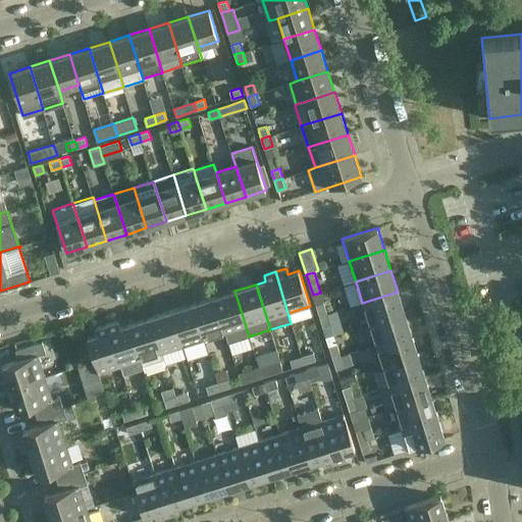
[(214,298),(225,333),(228,343),(249,336),(235,291),(214,298)]
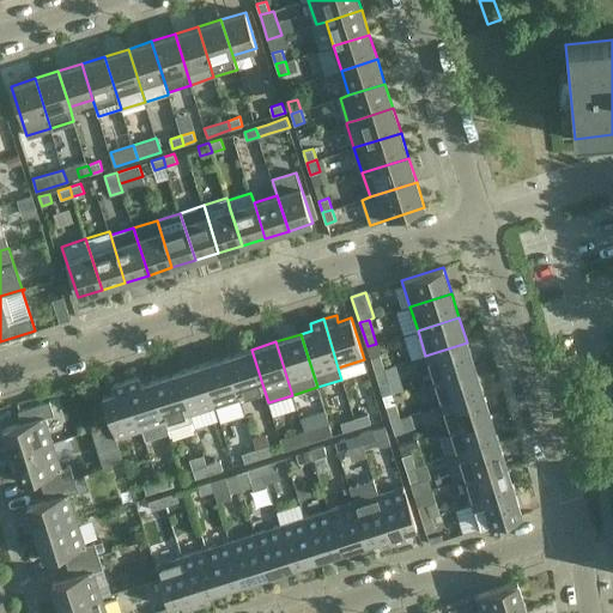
[(425,356),(434,380),(475,366),(467,343),(425,356)]
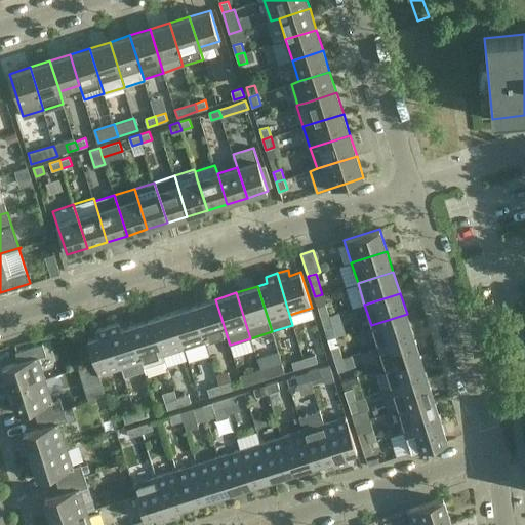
[(315,296),(321,318),(329,316),(322,294),(315,296)]
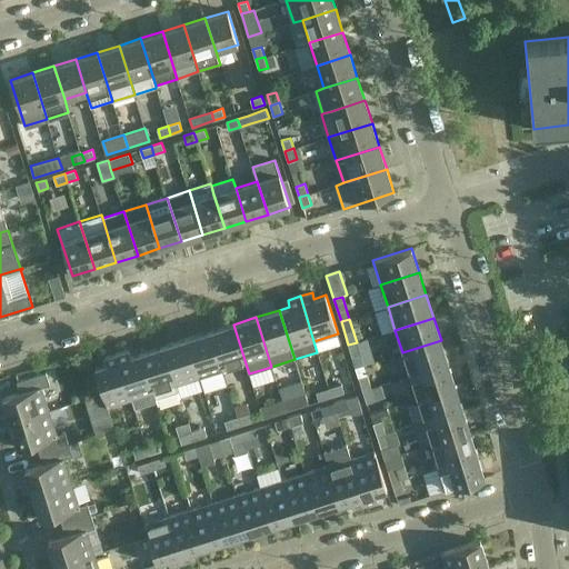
[(233,325),(210,331),(222,370),(246,363),(233,325)]
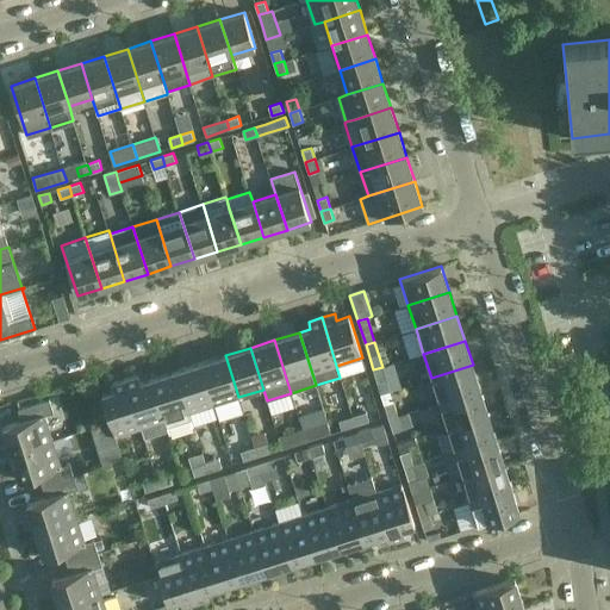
[(225,355),(200,363),(213,405),(238,397),(225,355)]
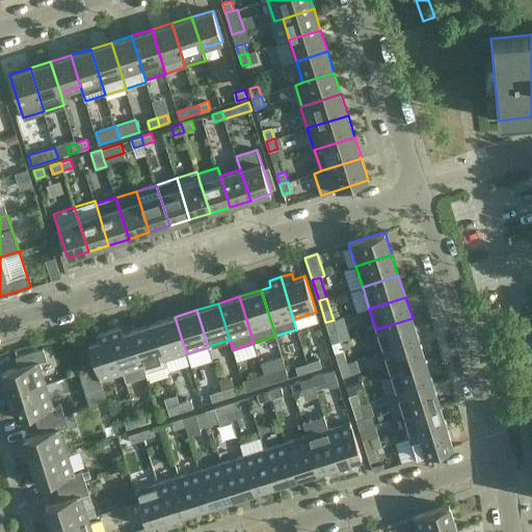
[(175,317),(154,323),(165,360),(186,353),(175,317)]
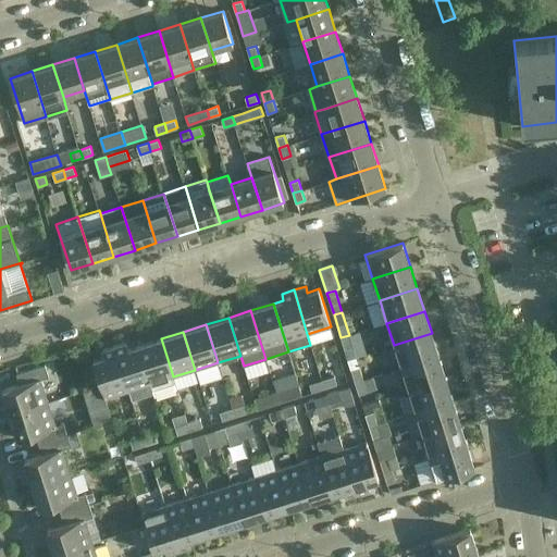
[(394,345),(400,368),(438,356),(432,333),(394,345)]
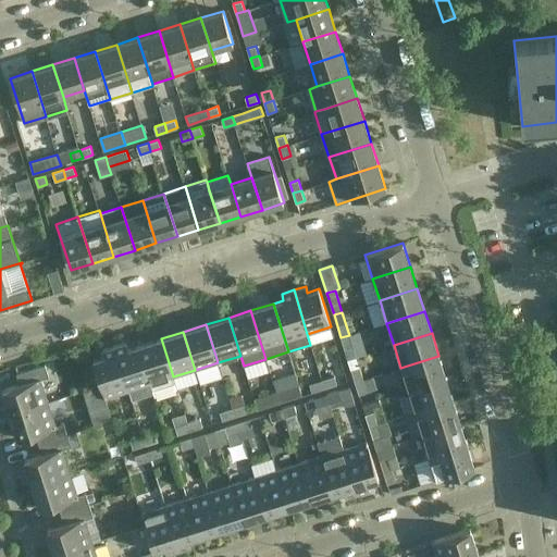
[(341,337),(348,360),(356,357),(349,335),(341,337)]
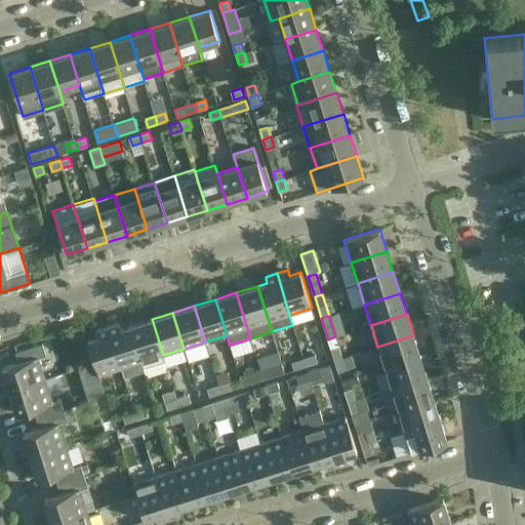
[(130,326),(142,362),(146,373),(166,367),(163,355),(152,319),(130,326)]
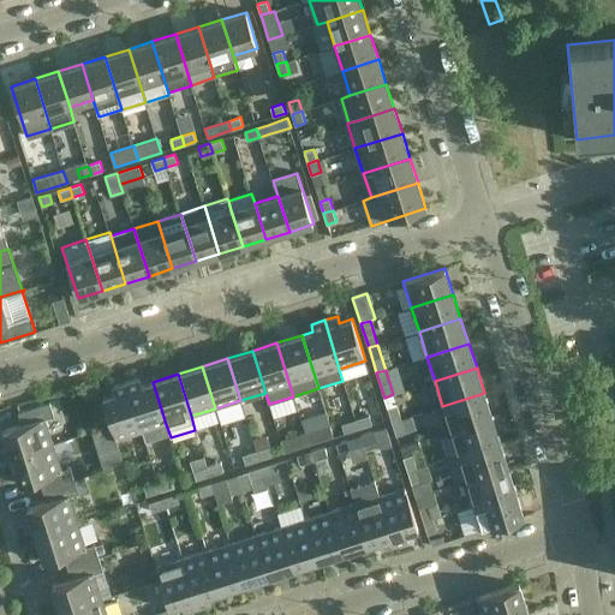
[(139,378),(126,383),(142,431),(166,424),(153,382),(142,386),(139,378)]
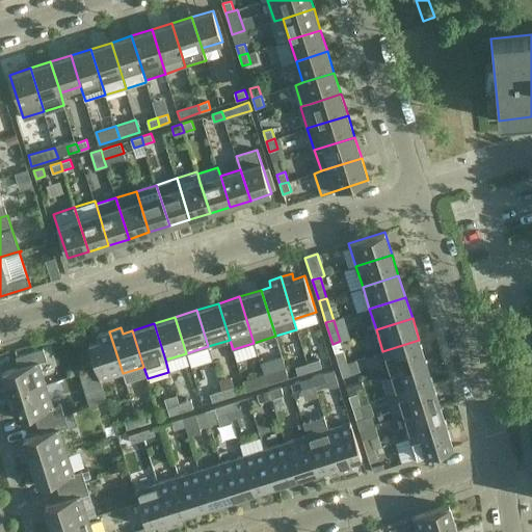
[(123,373),(109,331),(98,335),(100,341),(89,344),(101,380),(123,373)]
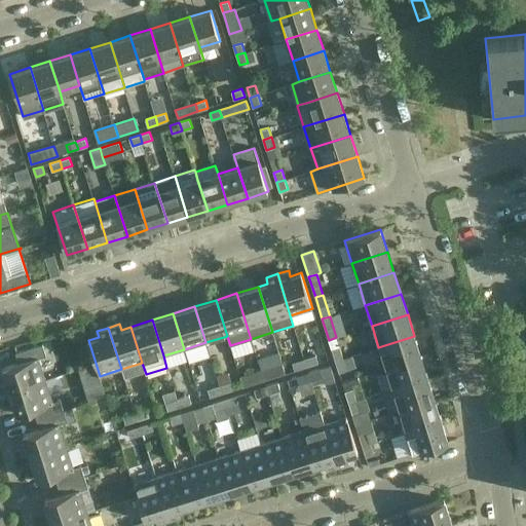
[(378,347),(385,369),(421,358),(414,336),(378,347)]
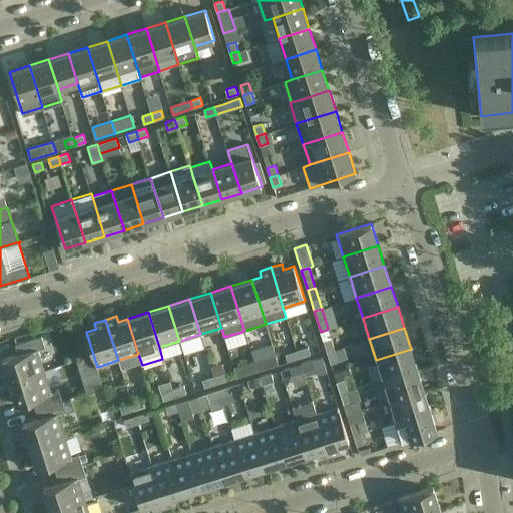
[(321,332),(327,352),(335,350),(328,329),(321,332)]
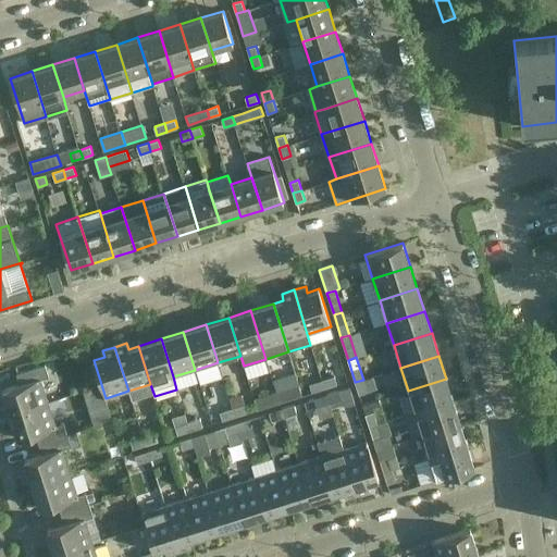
[(2,390),(10,415),(48,403),(40,380),(49,376),(45,364),(16,373),(20,384),(2,390)]
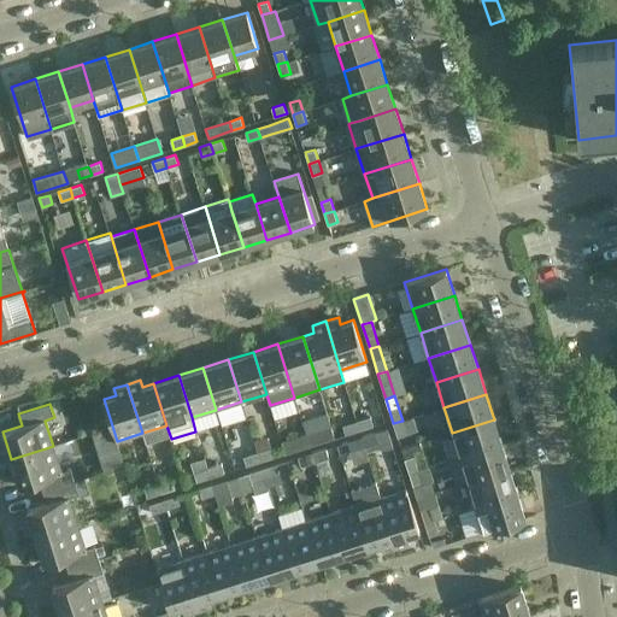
[(371,417),(370,417),(357,421),(359,430),(385,422),(381,409),(370,412),(371,417)]
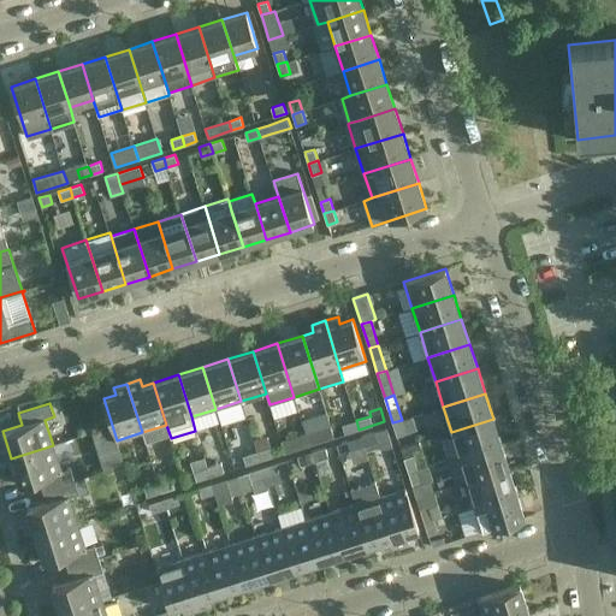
[(451,432),(458,456),(501,443),(493,419),(451,432)]
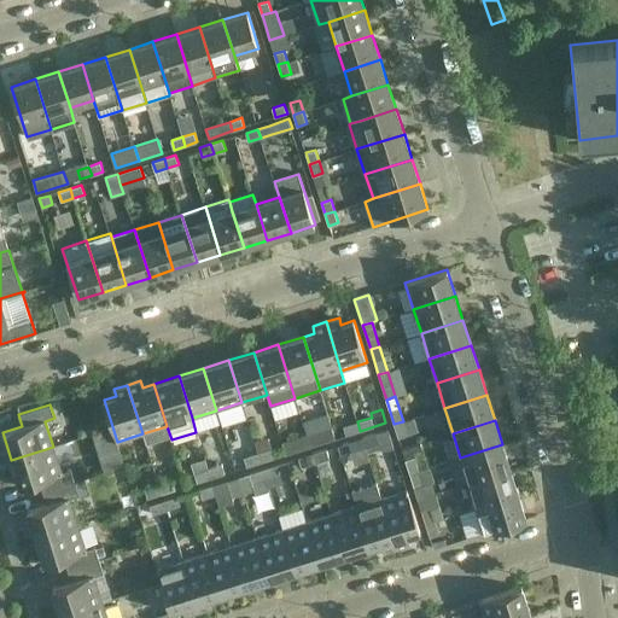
[(360,431),(357,421),(343,426),(347,436),(360,431)]
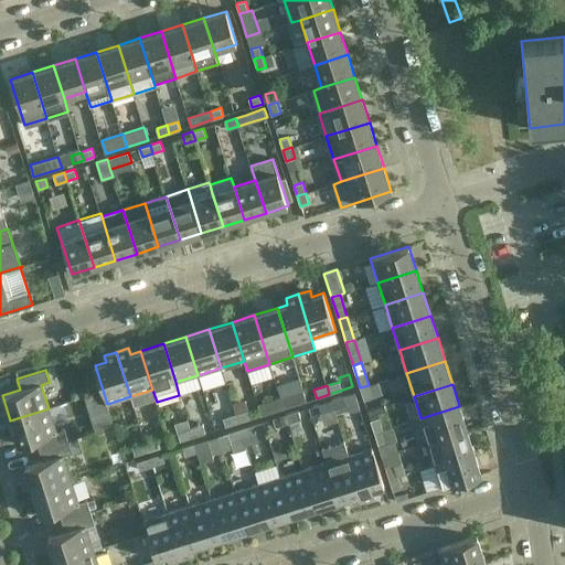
[(369,385),(360,387),(364,401),(373,397),(369,385)]
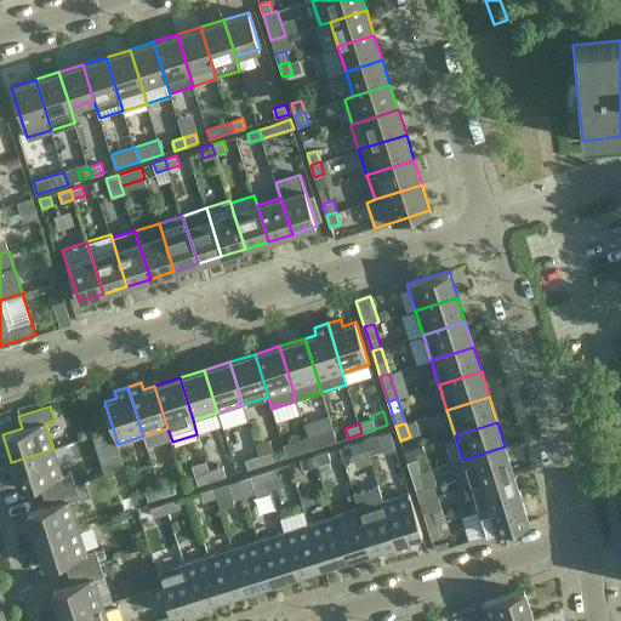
[(334,432),(309,439),(312,449),(337,442),(334,432)]
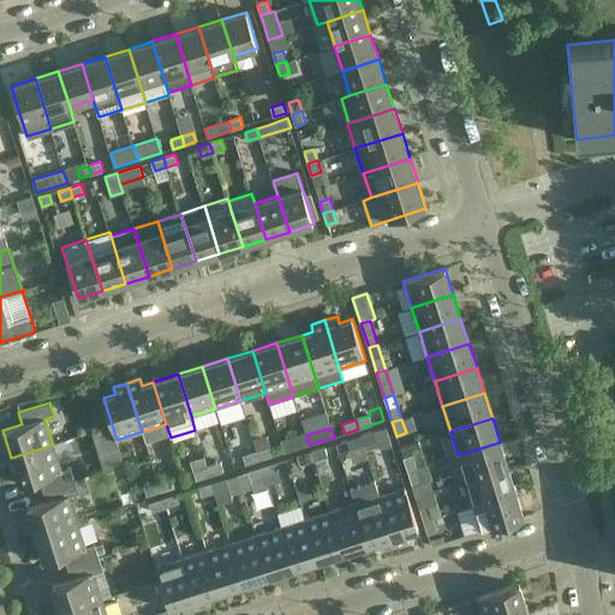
[(375,431),(362,436),(364,445),(378,441),(375,431)]
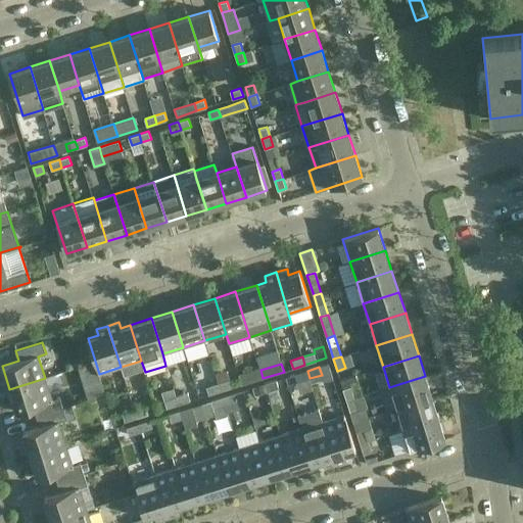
[(263,378),(260,370),(239,377),(242,385),(263,378)]
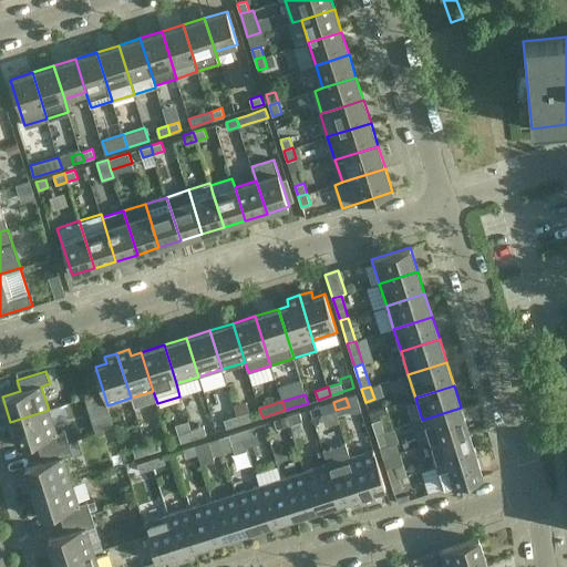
[(336,410),(333,402),(320,405),(323,414),(336,410)]
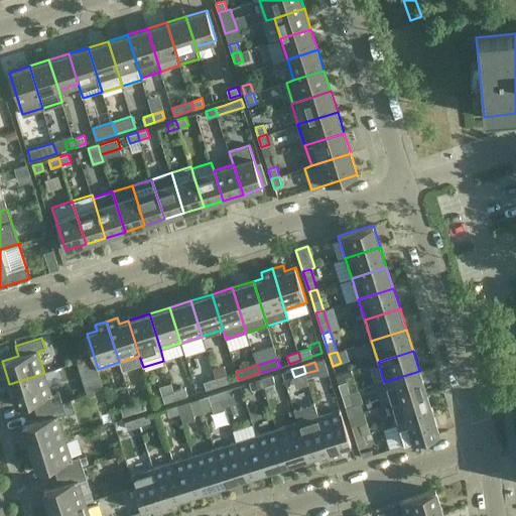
[(384,382),(391,403),(426,392),(419,371),(384,382)]
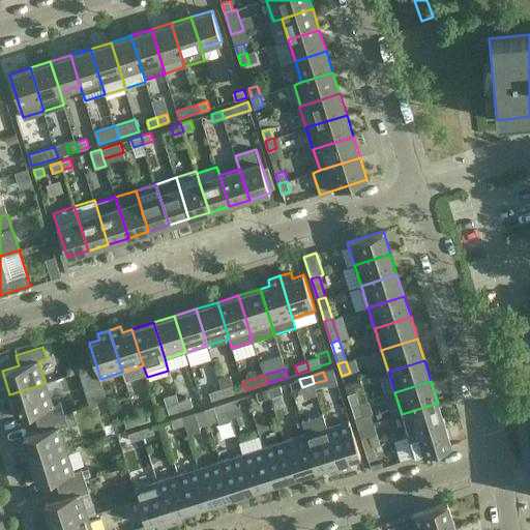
[(33,412),(37,422),(64,414),(60,403),(53,405),(46,383),(9,394),(17,417),(33,412)]
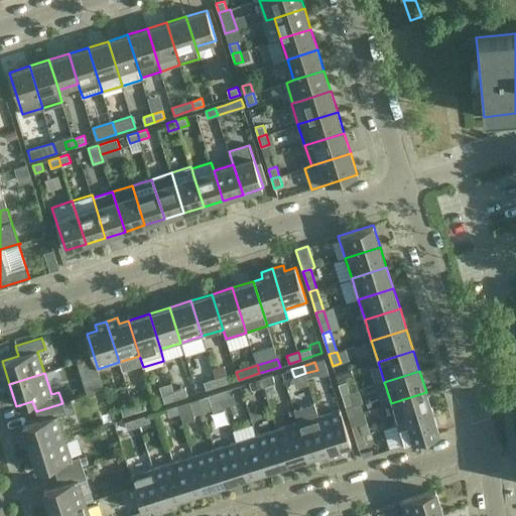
[(227,375),(215,378),(218,386),(229,383),(227,375)]
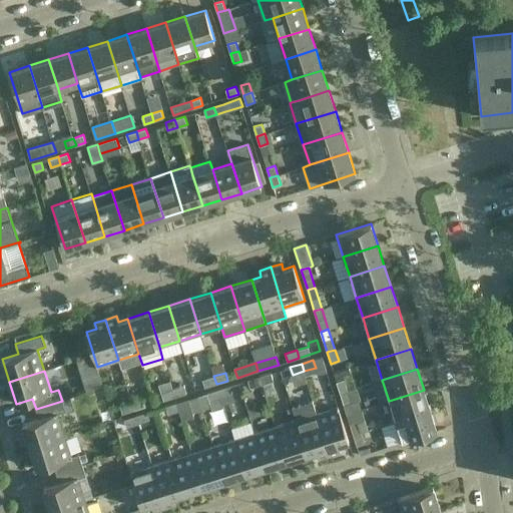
[(272,373),(260,377),(263,384),(274,381),(272,373)]
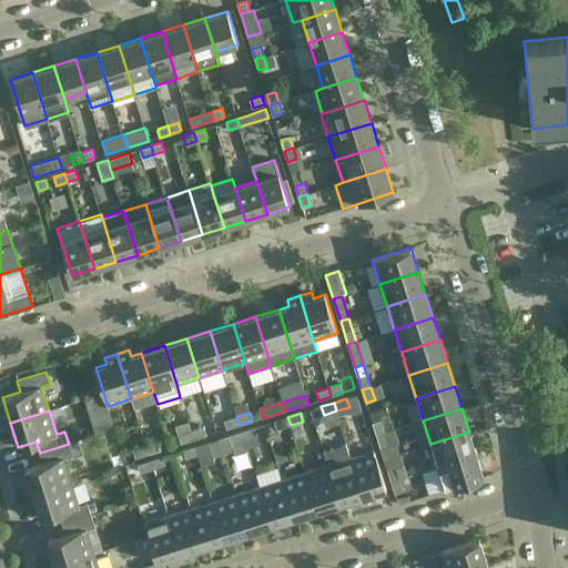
[(240,425),(236,416),(224,421),(226,429),(240,425)]
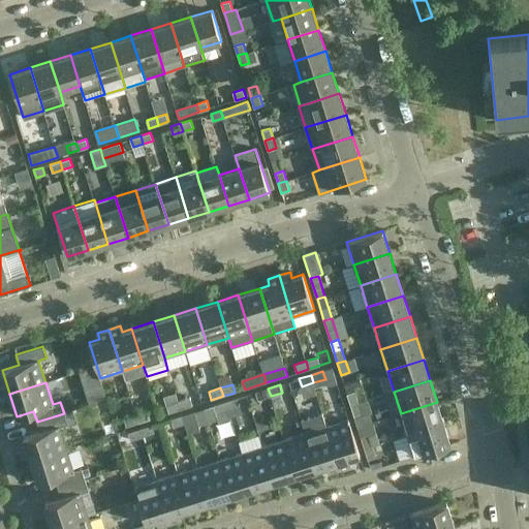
[(271,396),(268,389),(256,392),(258,400),(271,396)]
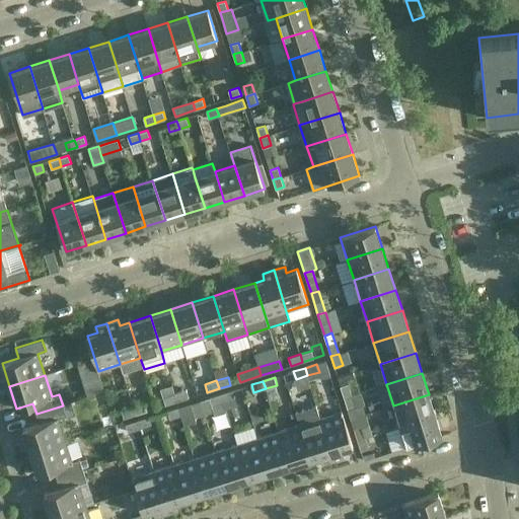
[(341,386),(344,398),(352,395),(348,384),(341,386)]
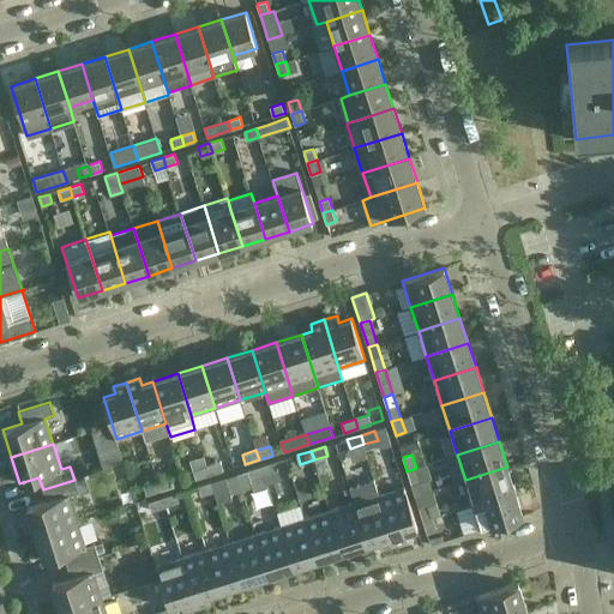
[(221,462),(206,465),(210,475),(223,470),(221,462)]
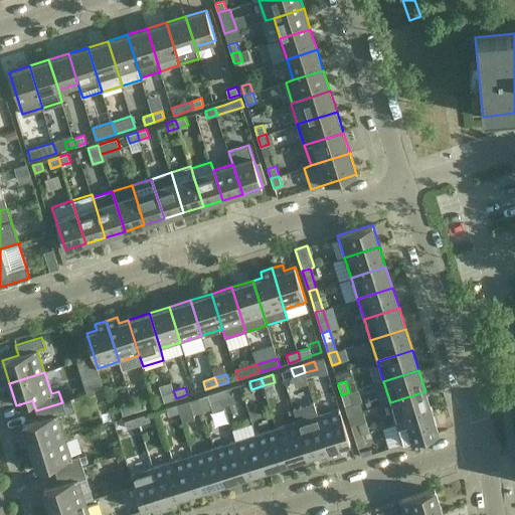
[(230,387),(219,391),(221,398),(233,395),(230,387)]
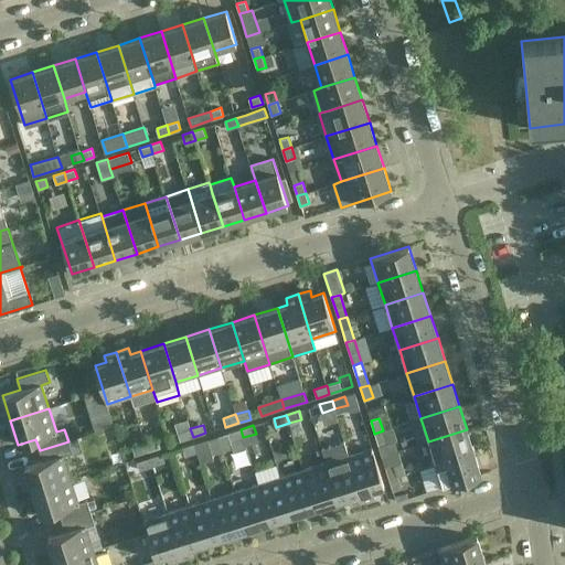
[(193,437),(190,428),(177,433),(180,441),(193,437)]
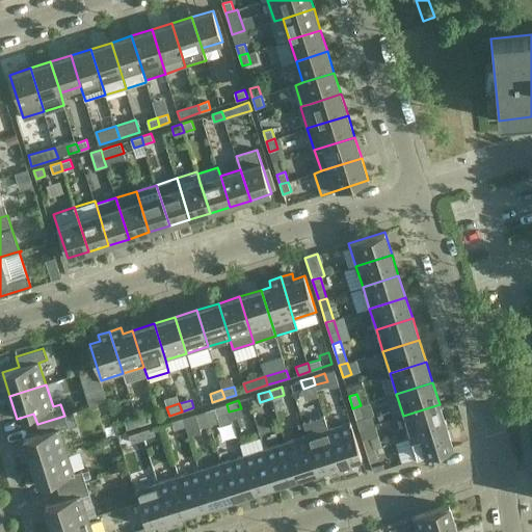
[(229,411),(227,404),(214,407),(217,416),(229,411)]
